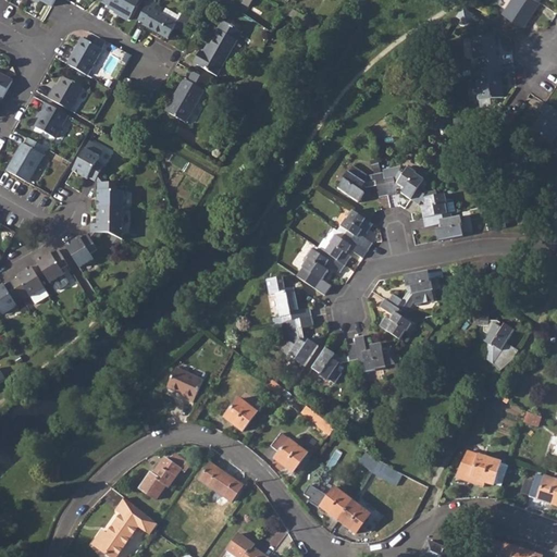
[(140,0),(103,0),(102,1),(102,2),(109,7),(109,8),(130,20),(140,0)]
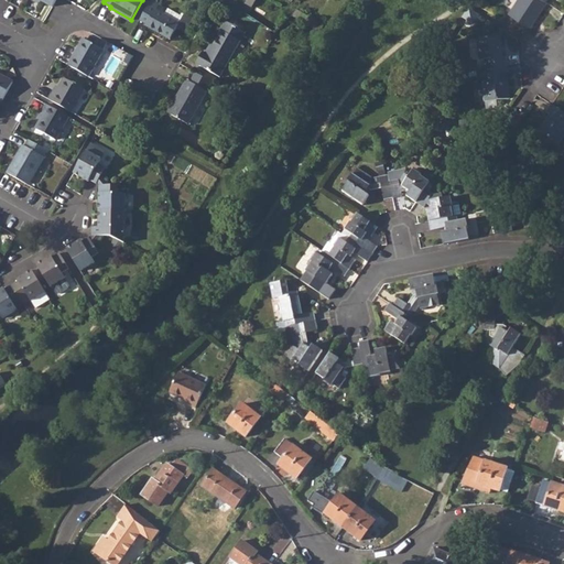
[(148,25),(172,39),(176,31),(179,28),(185,31),(192,20),(194,17),(186,12),(184,17),(181,23),(166,15),(156,10),(160,3),(153,0),(152,0),(141,20),(149,23),(148,25)]
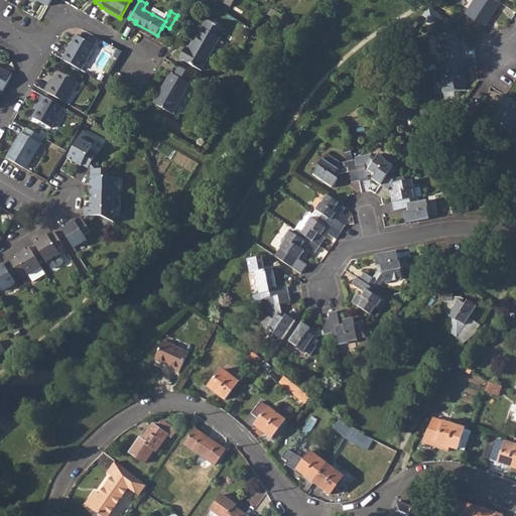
[(471,0),(464,12),(483,25),(499,2),(496,0),(471,0)]
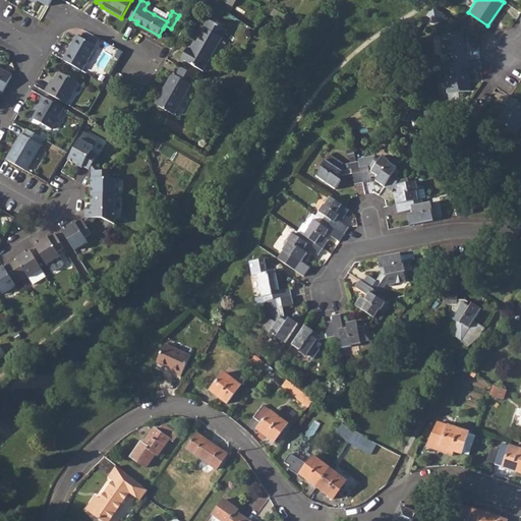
[(154,14),(167,21),(170,15),(157,8),(154,14)]
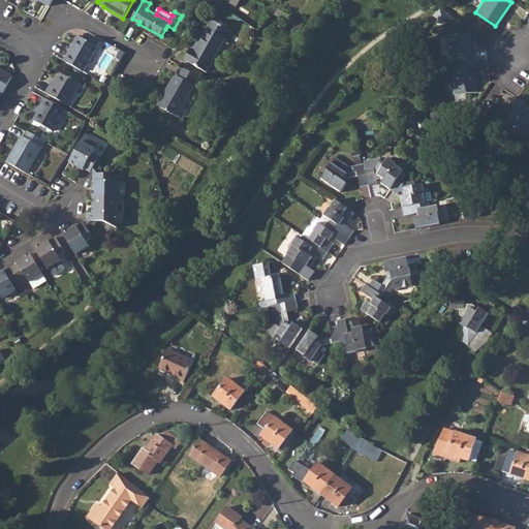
[(274,14),(286,23),(290,17),(277,8),(274,14)]
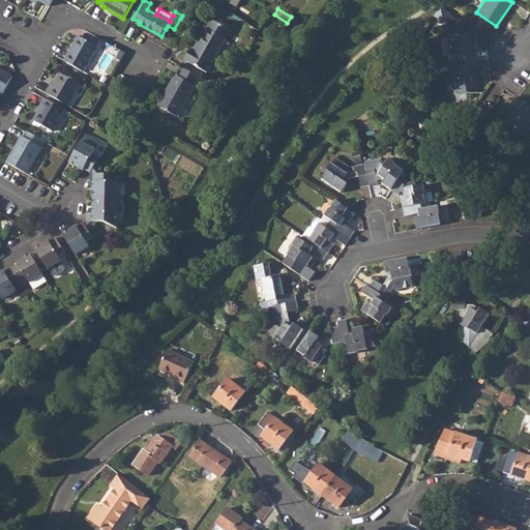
[(186,59),(209,71),(233,29),(214,19),(197,50),(193,48),(186,59)]
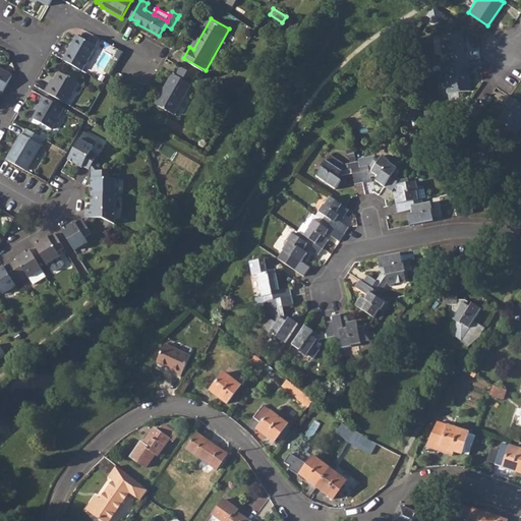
[(446,54),(447,62),(466,60),(465,52),(463,52),(460,34),(440,36),(442,55),(446,54)]
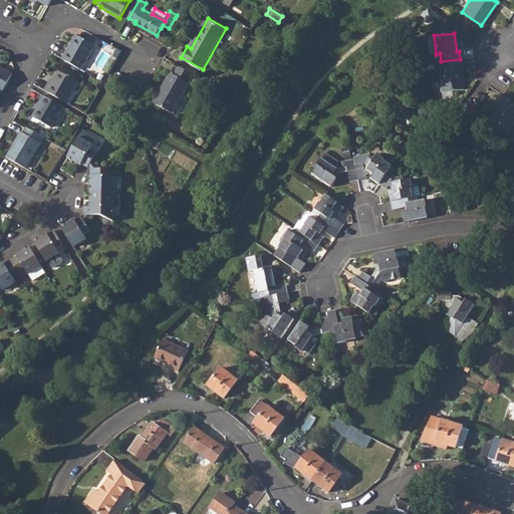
[(64,59),(82,70),(95,46),(77,35),(64,59)]
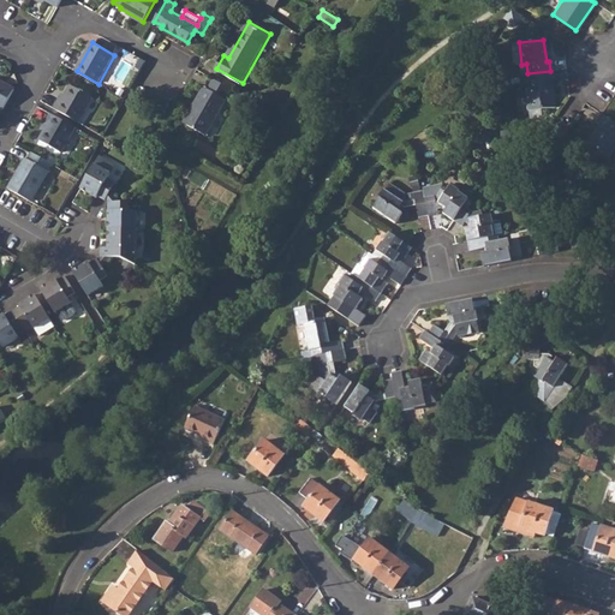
[(524,73),(529,108),(555,106),(550,71),(527,73),(524,73)]
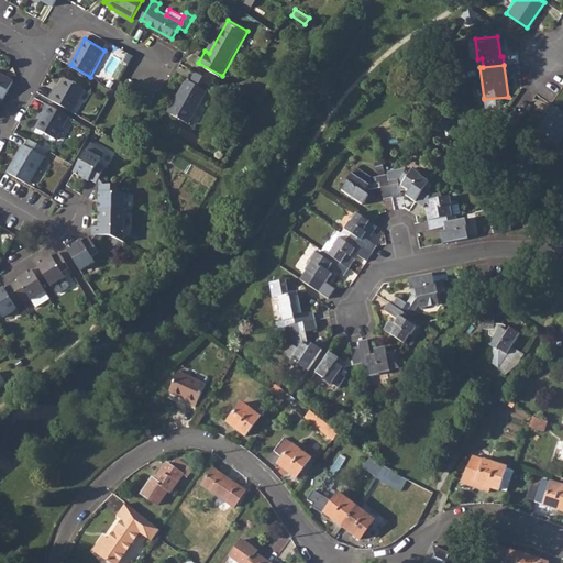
[(13,80),(0,72),(0,96),(3,98),(13,80)]
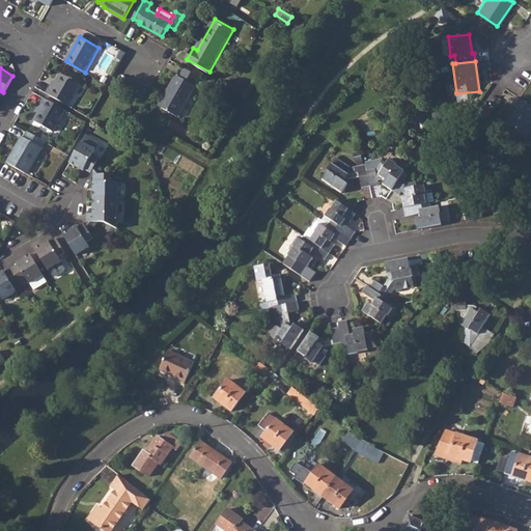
[(177,75),(168,91),(171,93),(163,108),(179,117),(202,77),(188,70),(183,78),(177,75)]
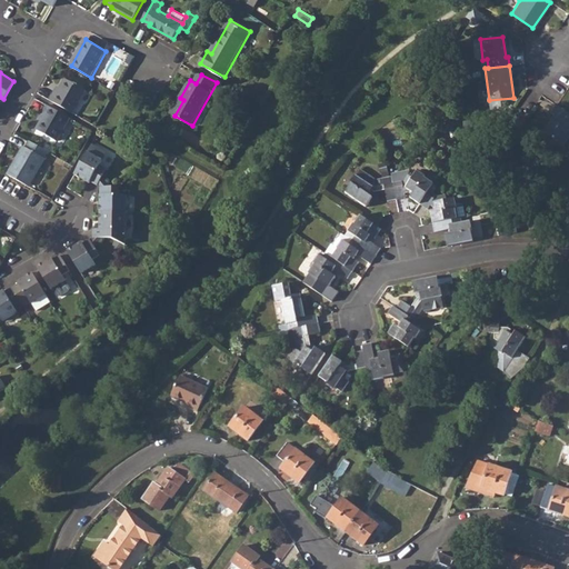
[(50,101),(72,115),(87,91),(66,80),(58,95),(56,92),(50,101)]
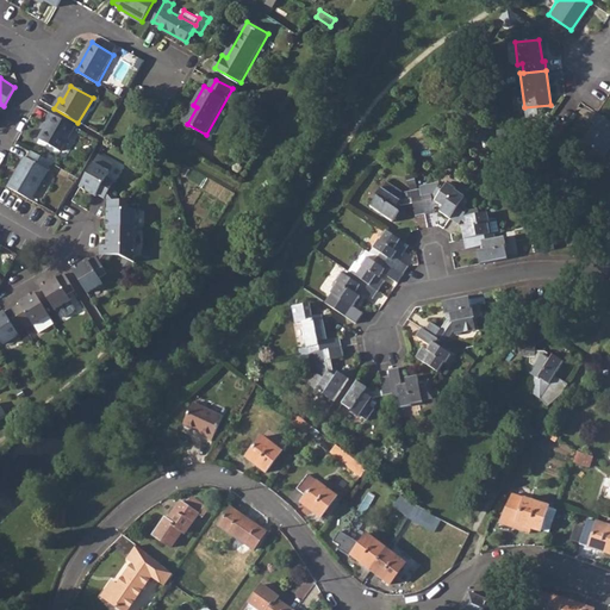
[(184,122),(187,124),(197,107),(193,105),(184,122)]
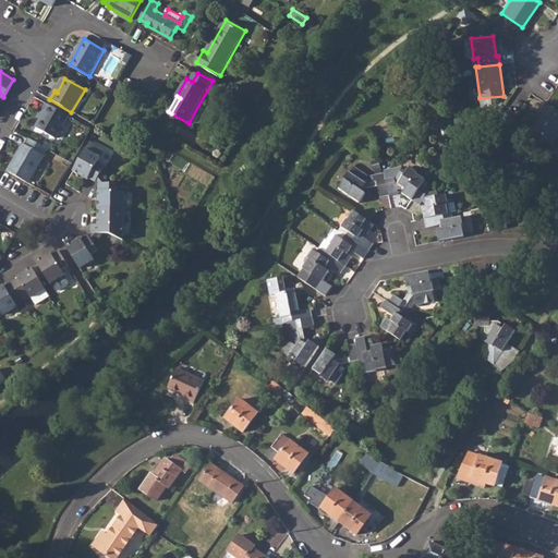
[(531,129),(550,142),(557,129),(557,122),(557,121),(557,119),(557,111),(543,101),(537,110),(542,112),(531,129)]
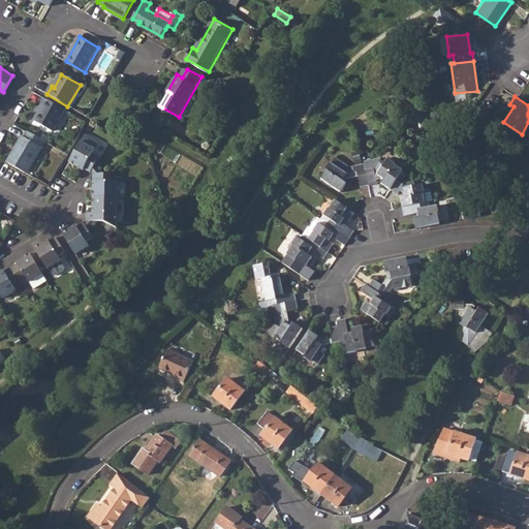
[(35,121),(54,131),(66,111),(44,98),(40,105),(42,107),(35,121)]
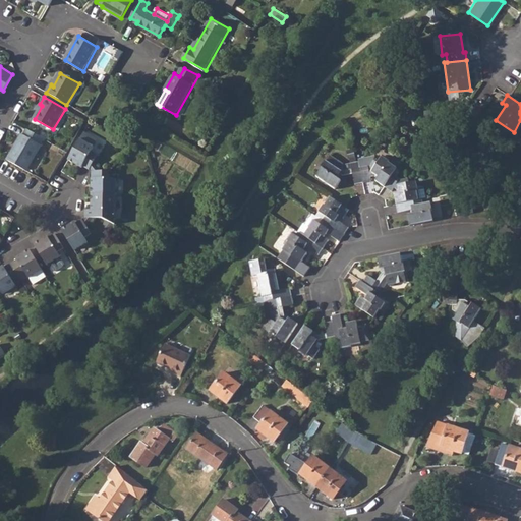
[(424,110),(425,119),(433,118),(432,112),(428,109),(424,110)]
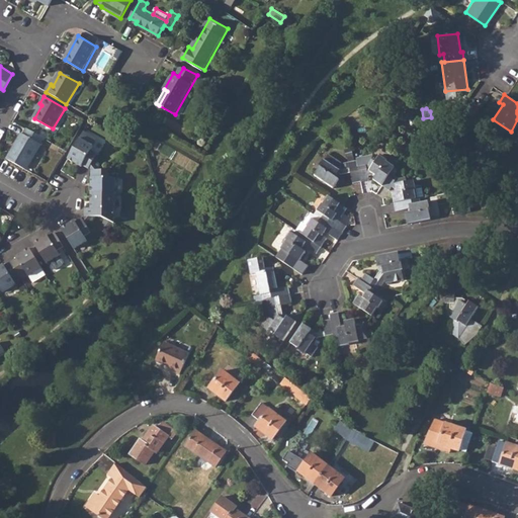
[(8,160),(28,171),(47,140),(28,130),(25,135),(23,133),(8,160)]
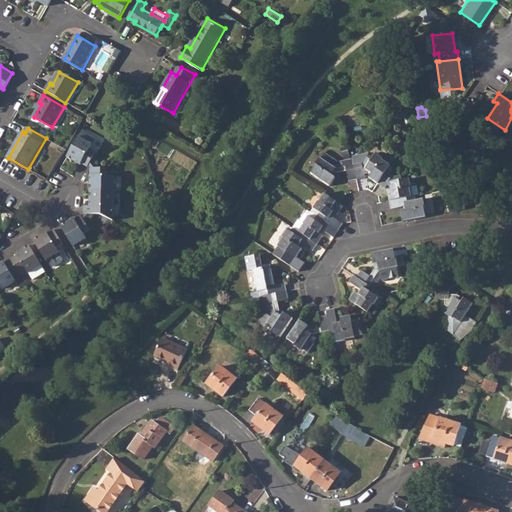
[(83,164),(89,167),(97,153),(90,150),(97,138),(83,131),(68,158),(82,166),(83,164)]
